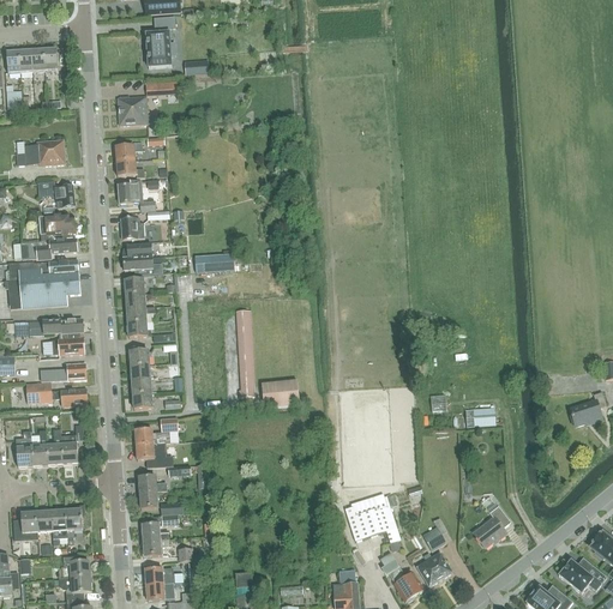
[(145,0),(145,13),(180,11),(179,0),(145,0)]
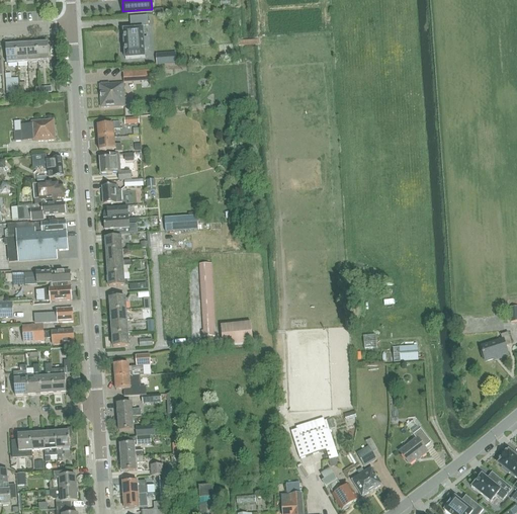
[(123,28),(125,57),(145,56),(144,46),(148,46),(147,35),(144,35),(143,26),(141,27),(141,23),(148,22),(147,14),(131,15),(131,24),(133,23),(133,27),(123,28)]
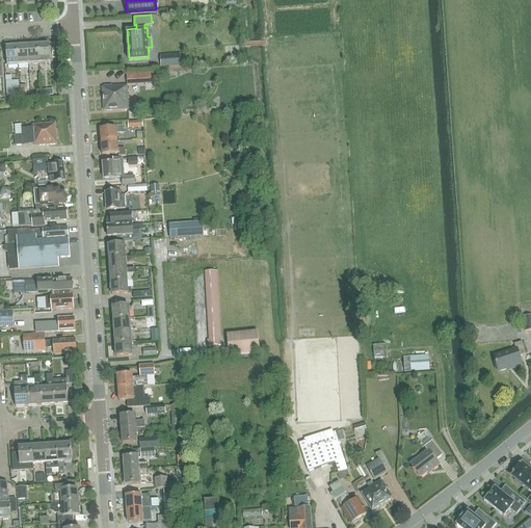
[(31,43),(26,43),(27,60),(28,76),(36,75),(35,64),(33,64),(32,60),(37,60),(36,40),(31,40),(31,43)]
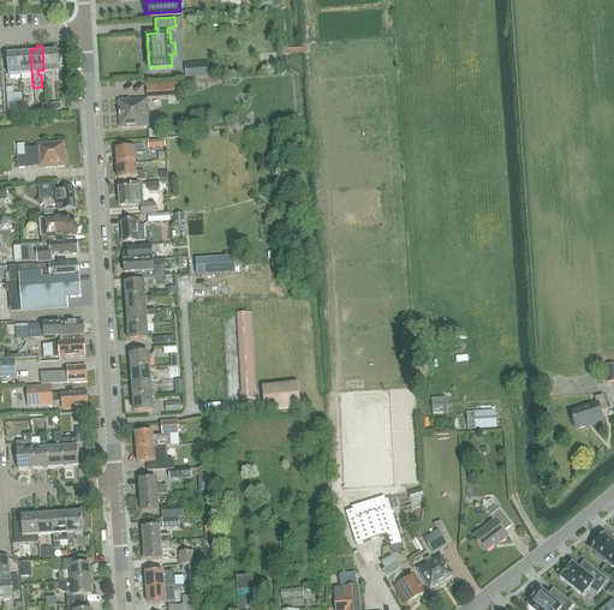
[(48,46),(42,46),(43,70),(57,69),(55,47),(48,48),(48,46)]
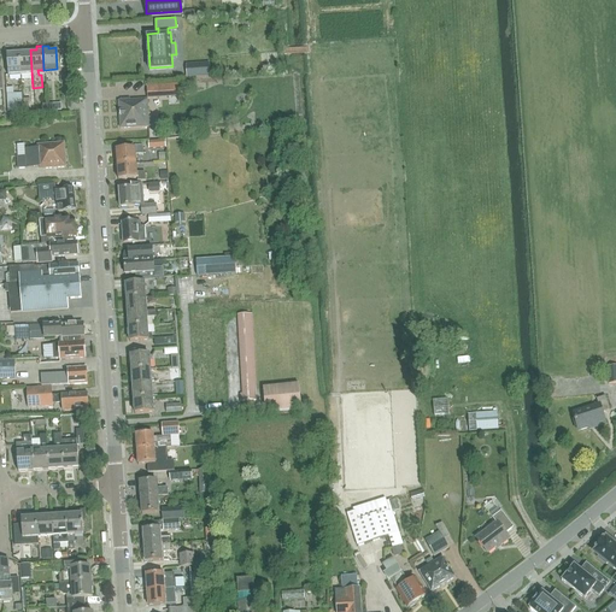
[(12,51),(5,52),(6,72),(19,71),(17,47),(12,48),(12,51)]
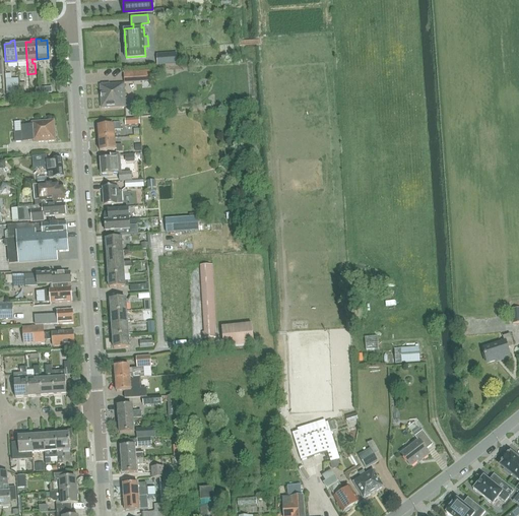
[(19,40),(14,40),(16,60),(26,59),(25,42),(19,42),(19,40)]
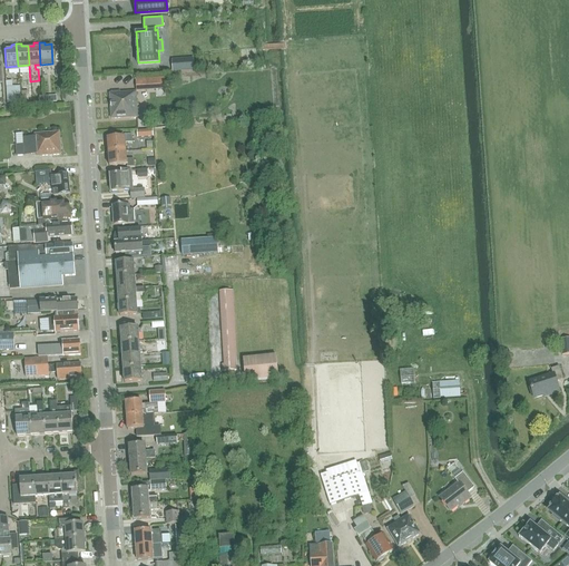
[(165,67),(146,67),(147,80),(165,80),(165,67)]
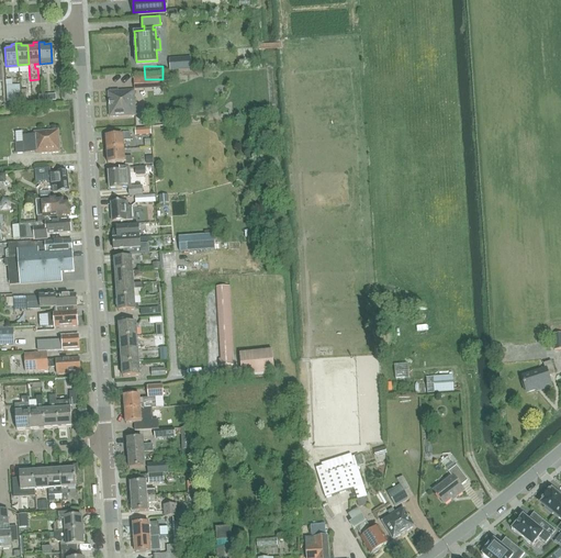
[(21,97),(20,86),(20,80),(12,81),(12,76),(4,76),(7,98),(21,97)]
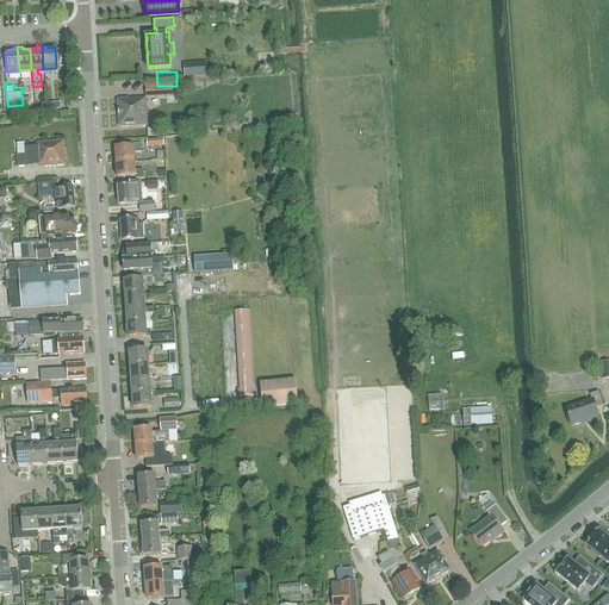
[(147,120),(145,103),(144,94),(116,95),(118,123),(147,120)]
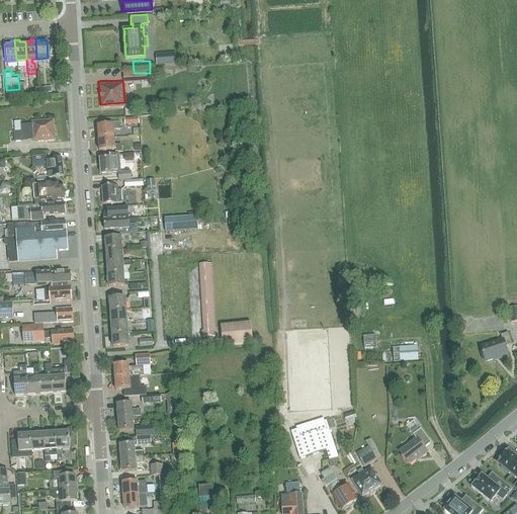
[(54,137),(53,116),(30,117),(30,120),(20,120),(20,127),(13,127),(14,138),(21,137),(34,136),(34,138),(54,137)]
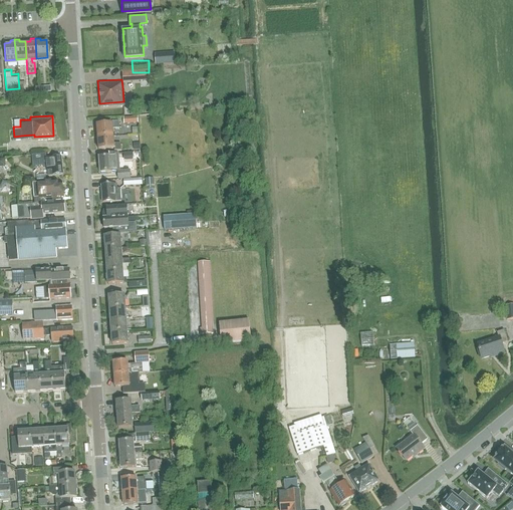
[(96,134),(112,133),(112,125),(118,124),(118,117),(111,118),(111,120),(96,121),(96,134)]
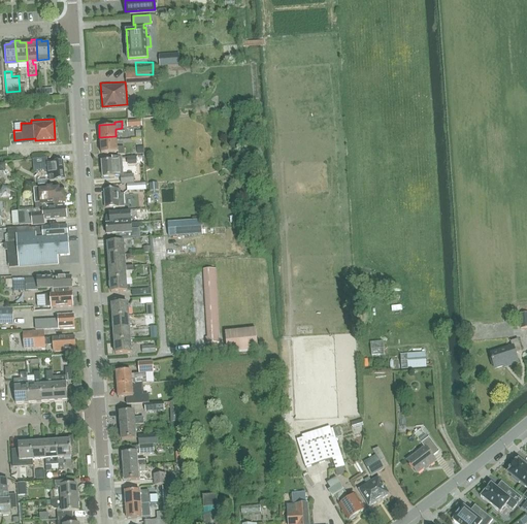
[(116,136),(99,137),(100,150),(117,150),(117,152),(123,151),(123,143),(116,143),(116,136)]
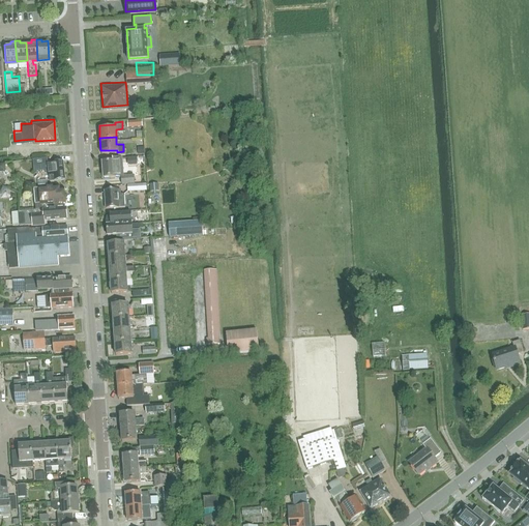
[(45,168),(43,154),(32,155),(32,161),(34,161),(34,168),(45,168)]
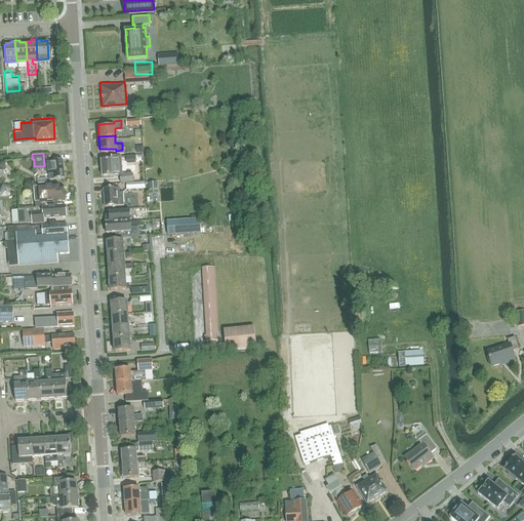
[(111,157),(101,158),(102,173),(113,172),(119,172),(120,178),(132,177),(131,169),(122,170),(121,163),(120,160),(120,154),(111,154),(111,157)]
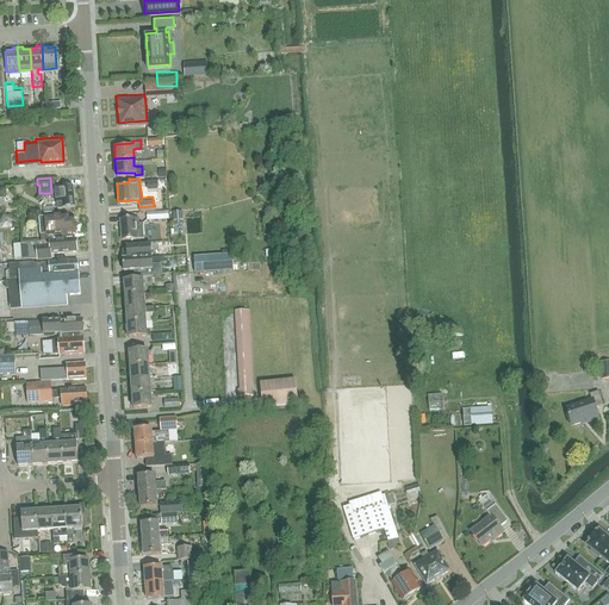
[(70,181),(54,184),(56,204),(73,203),(70,181)]
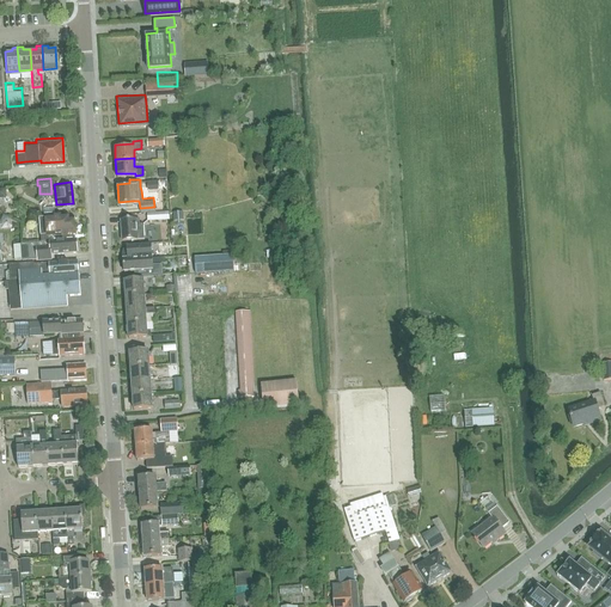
[(182,208),(171,209),(172,221),(183,221),(182,208)]
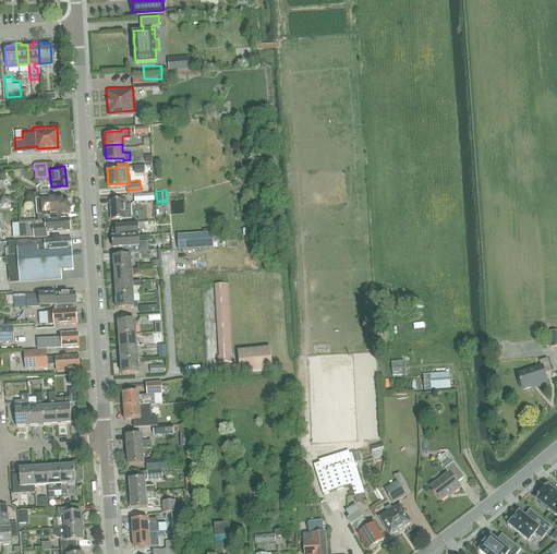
[(40,195),(36,195),(37,217),(68,215),(67,195),(57,196),(56,193),(40,194),(40,195)]
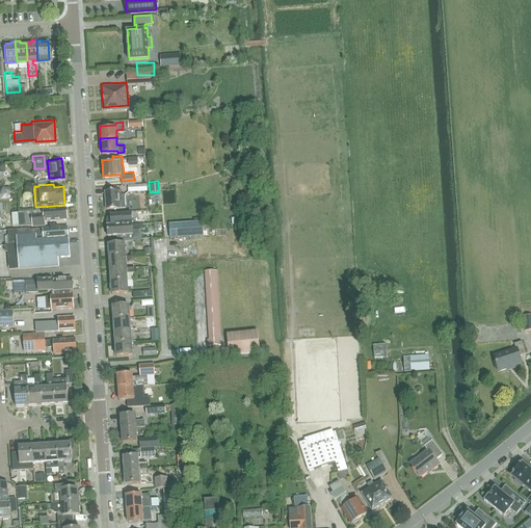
[(125,205),(124,191),(120,192),(120,187),(104,188),(105,206),(118,205),(125,205)]
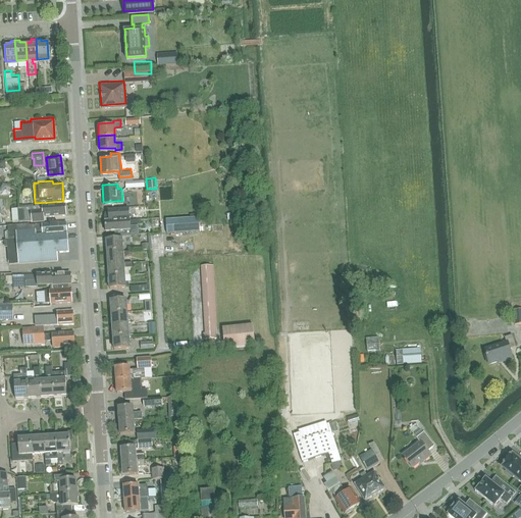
[(17,205),(10,206),(11,219),(18,219),(31,218),(31,219),(43,218),(43,214),(47,213),(64,212),(63,201),(46,203),(31,204),(31,207),(24,207),(23,204),(16,204),(17,205)]
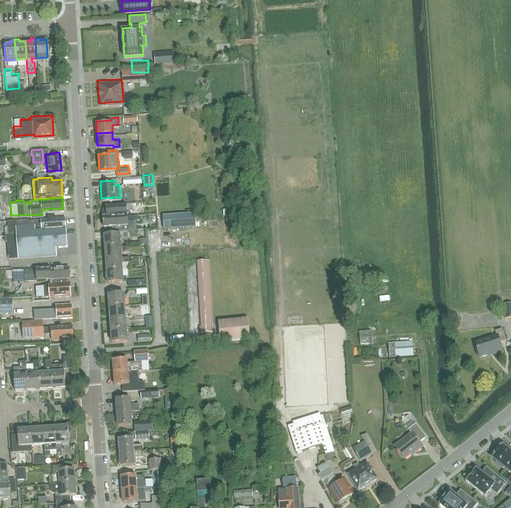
[(491,201),(482,201),(483,212),(491,212),(491,201)]
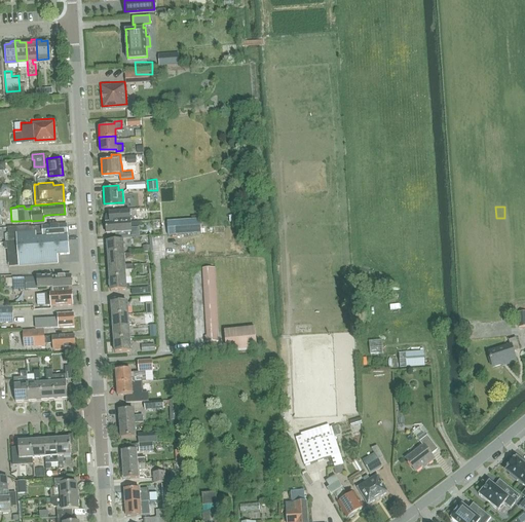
[(105,212),(104,214),(105,220),(106,230),(114,230),(115,234),(139,232),(138,224),(130,225),(129,208),(108,210),(106,210),(105,212)]
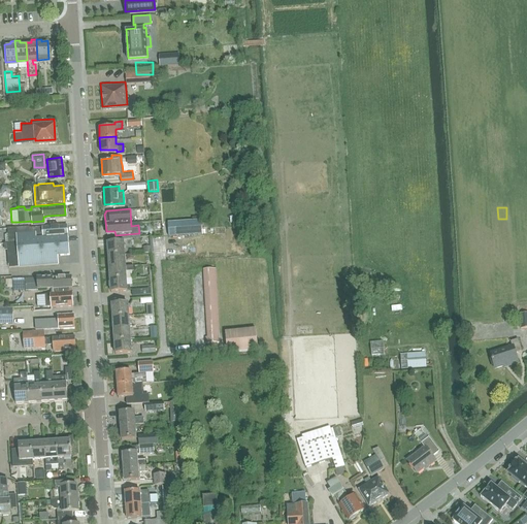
[(166,218),(167,231),(200,229),(199,215),(166,218)]
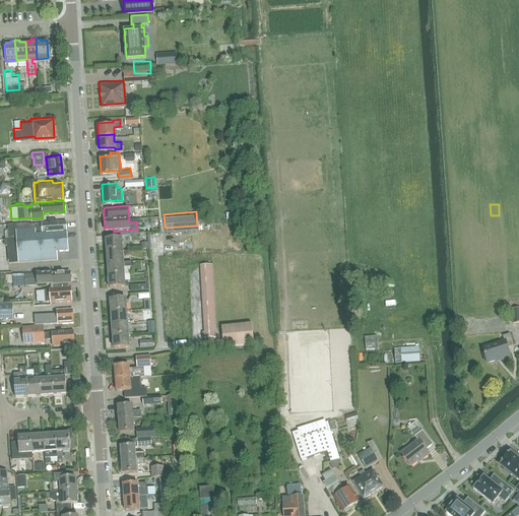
[(67,247),(65,218),(29,221),(29,220),(6,221),(7,237),(5,236),(7,259),(56,256),(56,248),(67,247)]
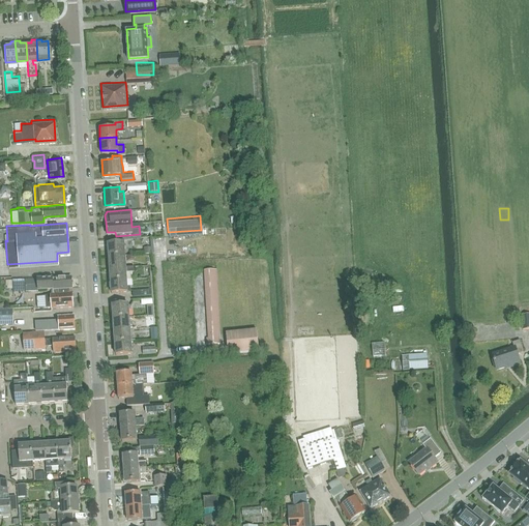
[(108,253),(123,252),(122,240),(107,241),(108,253)]
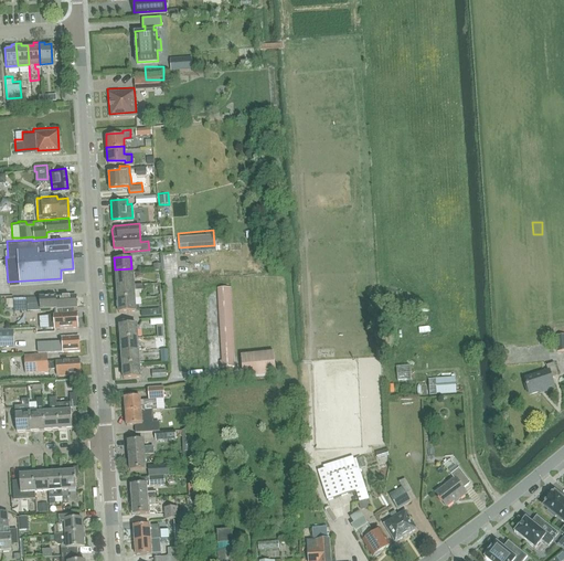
[(116,283),(132,282),(131,268),(115,270),(116,283)]
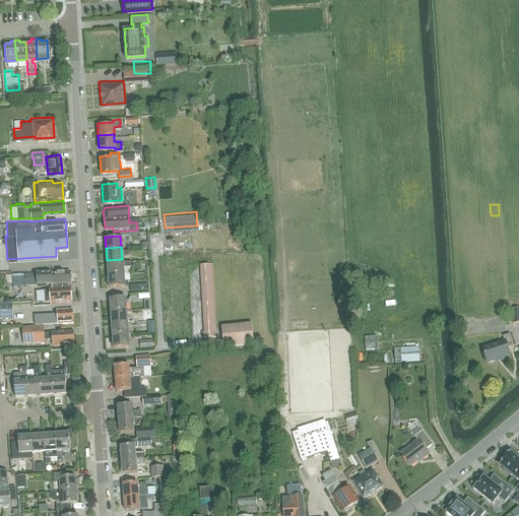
[(122,259),(107,260),(108,272),(123,271),(122,264),(131,263),(130,258),(122,259)]
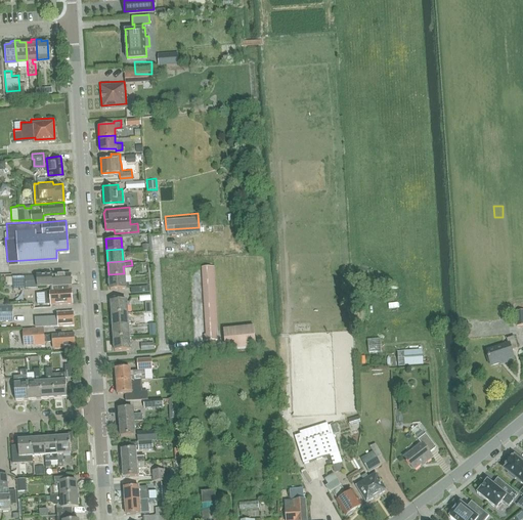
[(213,263),(202,263),(206,331),(203,331),(203,338),(218,337),(213,263)]
